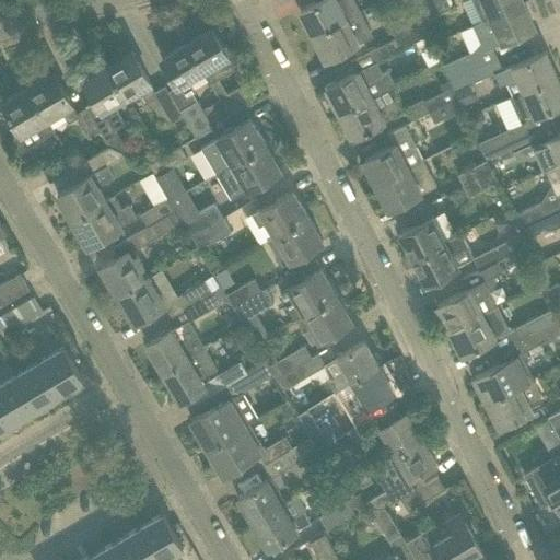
[(302,10),(314,33),(361,9),(356,0),(317,0),(301,8),(301,10),(302,10)]
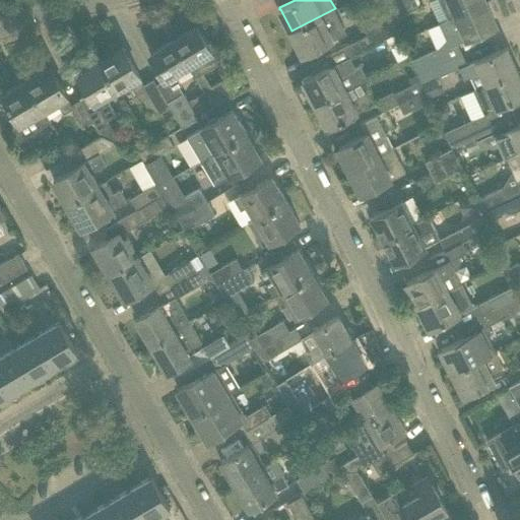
[(405,0),(383,0),(387,7),(388,9),(405,0)]
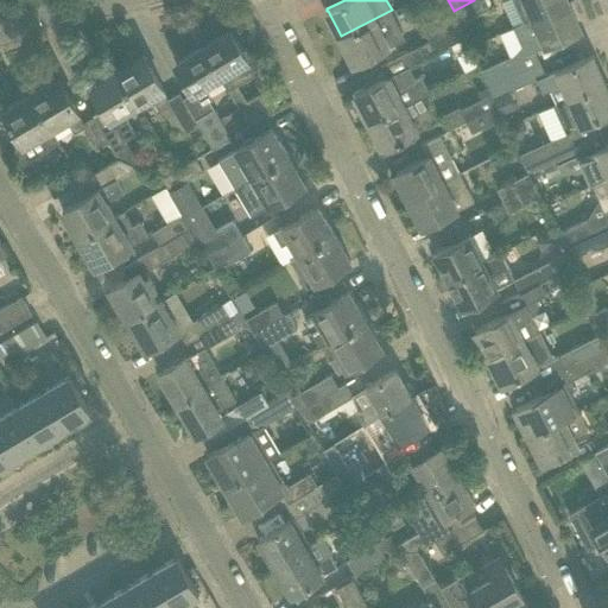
[(458,21),(488,6),(485,0),(474,0),(454,11),(458,21)]
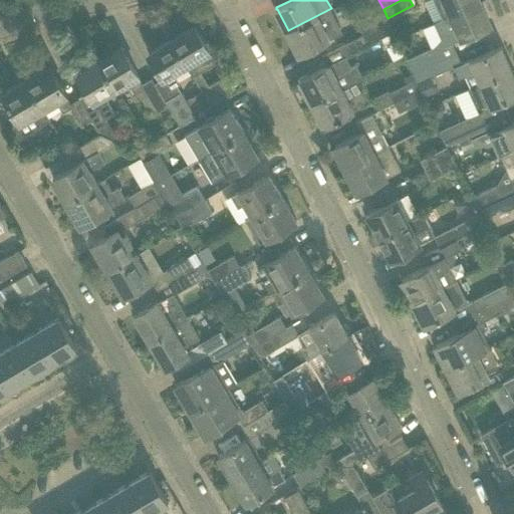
[(424,0),(435,22),(480,1),(478,0),(424,0)]
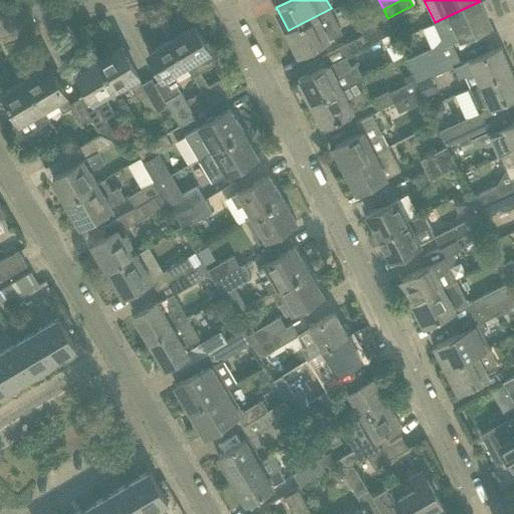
[(413,72),(457,52),(452,41),(491,24),(490,22),(489,22),(480,1),(435,22),(434,22),(441,38),(433,47),(407,59),(413,72)]
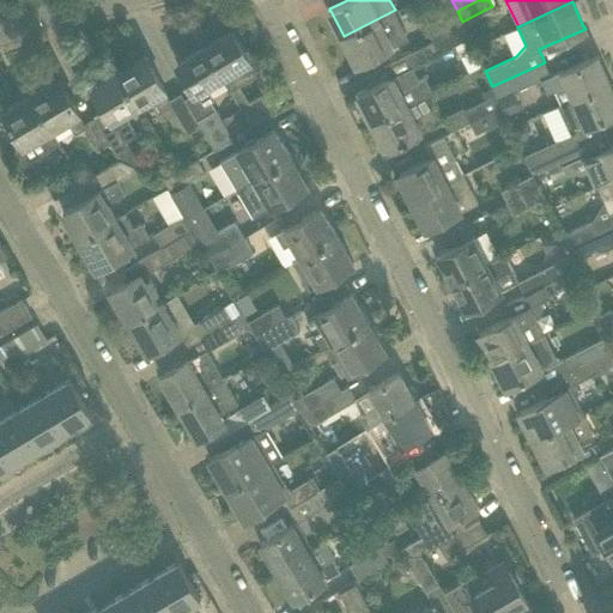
[(462,22),(456,8),(424,25),(431,41),(462,22)]
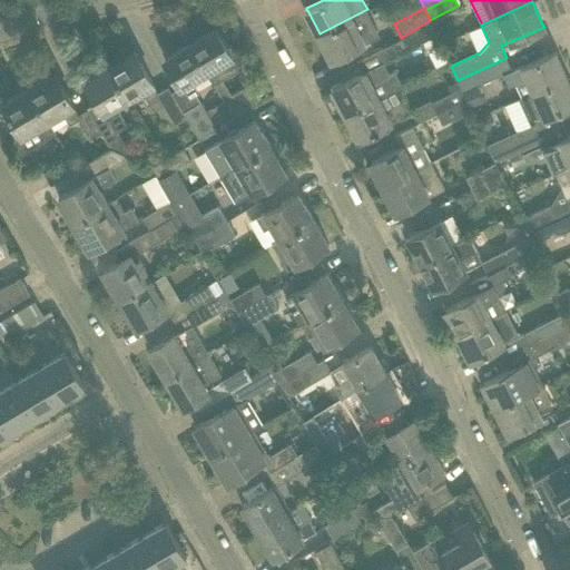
[(364,42),(380,35),(367,9),(320,33),(332,57),(331,57),(332,59),(364,42)]
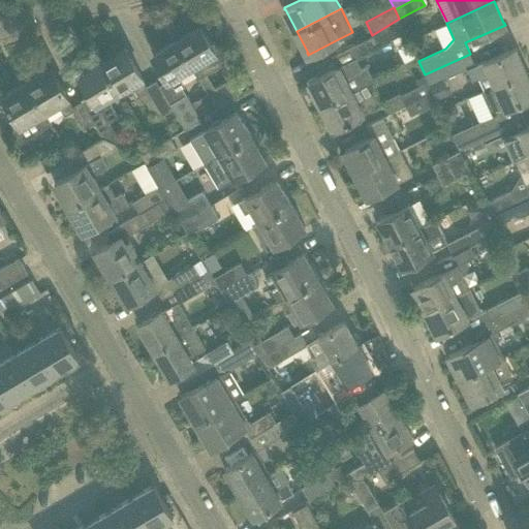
[(399,19),(372,35),(353,44),(359,55),(405,32),(399,19)]
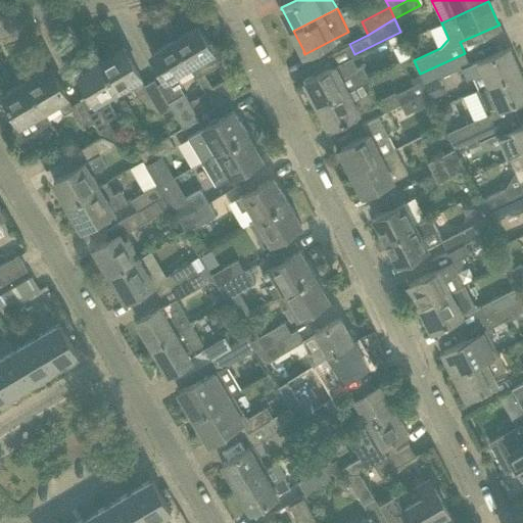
[(198,26),(175,40),(190,66),(196,77),(218,63),(221,55),(211,41),(208,43),(198,26)]
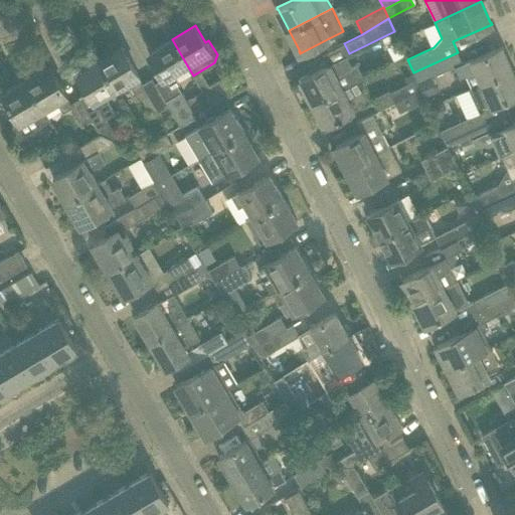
[(173,72),(187,65),(172,39),(149,52),(159,69),(162,77),(164,76),(170,88),(179,82),(173,72)]
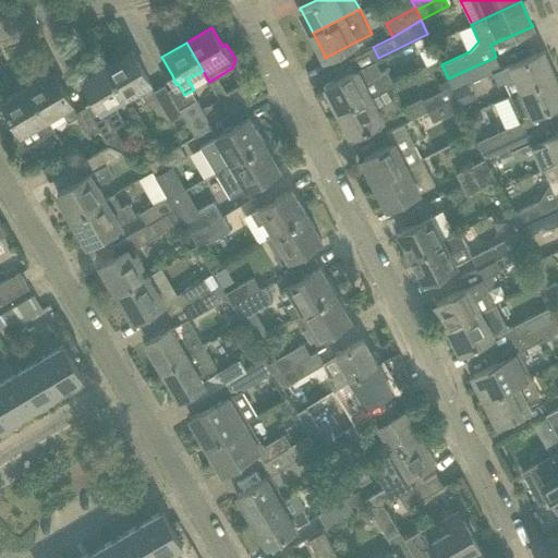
[(131,49),(107,63),(125,95),(138,87),(141,91),(142,91),(152,107),(153,106),(161,120),(168,116),(170,119),(171,118),(172,120),(183,113),(180,109),(165,84),(155,89),(131,49)]
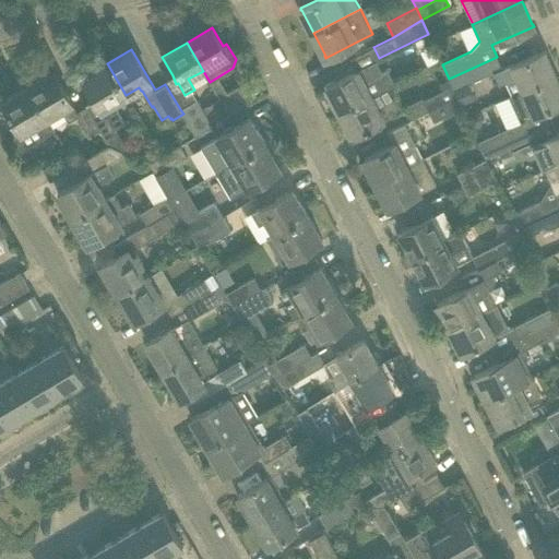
[(507,82),(512,94),(555,74),(544,51),(545,51),(544,49),(501,69),(497,57),(449,79),(452,85),(454,90),(494,72),(499,85),(507,82)]
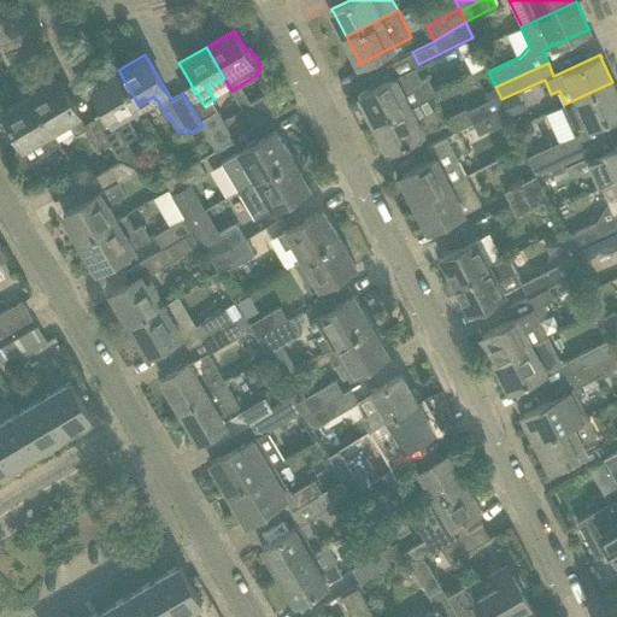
[(375,122),(409,105),(434,90),(427,75),(421,78),(413,66),(394,77),(359,94),(360,97),(362,97),(375,122)]
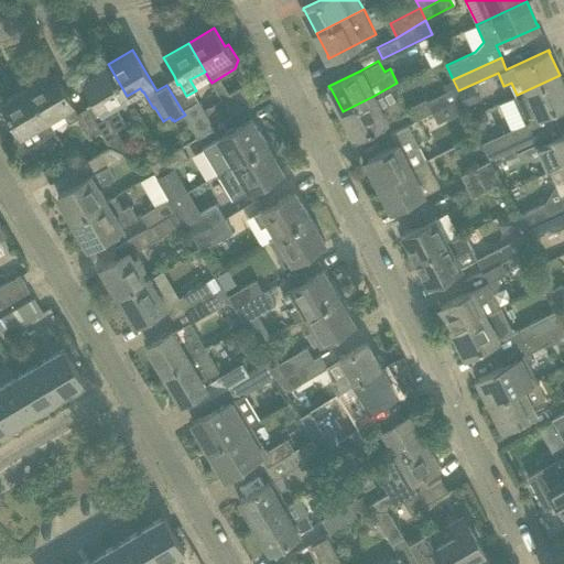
[(114,104),(127,96),(108,64),(84,78),(97,100),(87,107),(101,130),(110,147),(127,153),(129,152),(117,129),(126,123),(114,104)]
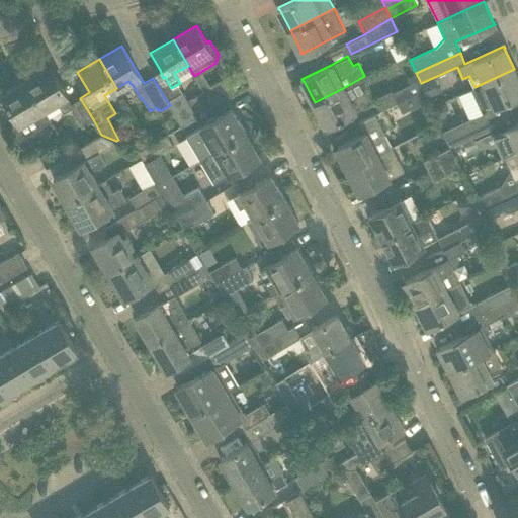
[(83,125),(93,119),(80,98),(71,103),(50,66),(26,80),(50,119),(51,119),(45,109),(58,101),(64,111),(72,106),(83,125)]
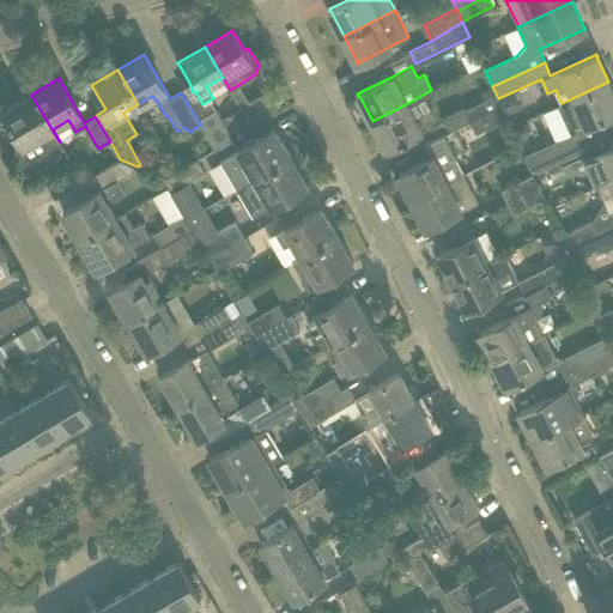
[(560,153),(606,132),(600,119),(612,113),(612,92),(608,82),(562,103),(558,104),(570,133),(525,155),(530,168),(560,153)]
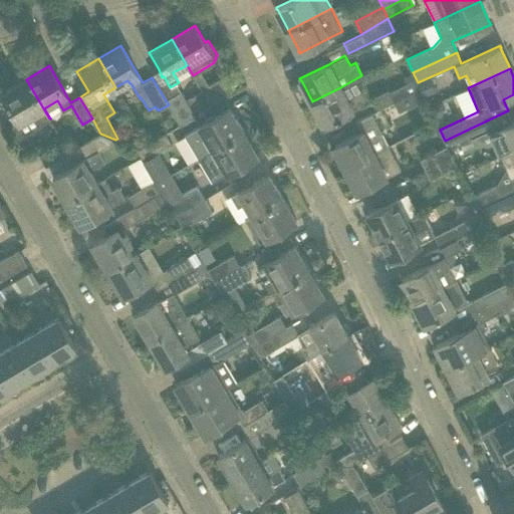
[(202,90),(211,105),(231,93),(221,77),(201,89),(202,90)]
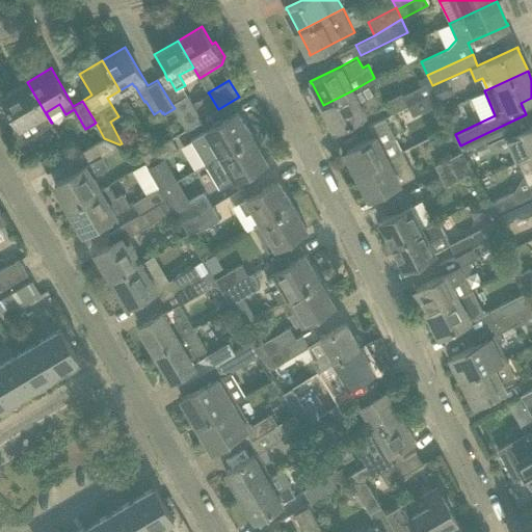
[(391,113),(408,105),(434,91),(432,85),(430,81),(403,95),(402,92),(384,101),(391,113)]
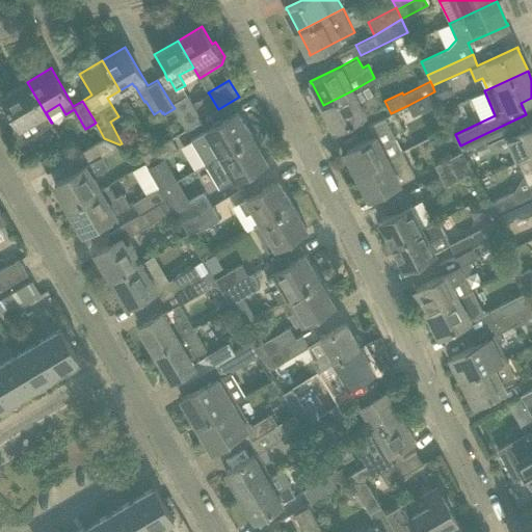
[(41,129),(51,123),(27,82),(3,96),(21,126),(34,117),(41,129)]
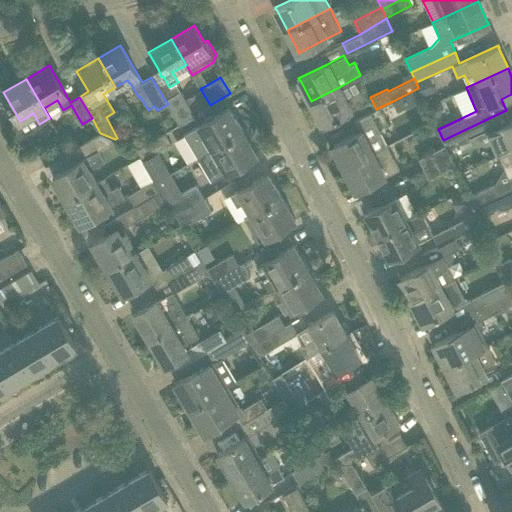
[(345,99),(339,87),(311,101),(322,122),(321,122),(322,124),(350,109),(351,110),(367,101),(361,90),(345,99)]
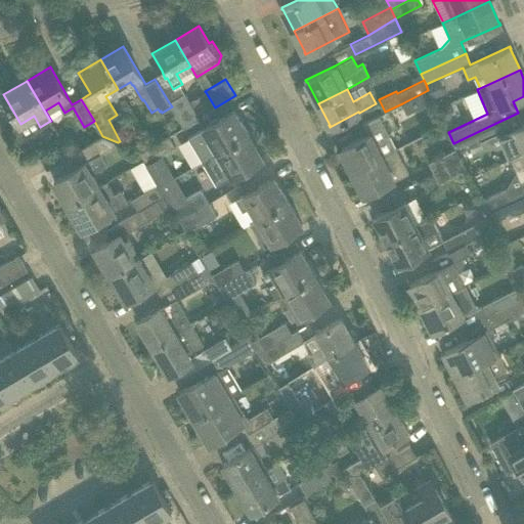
[(433,100),(428,90),(402,103),(407,114),(433,100)]
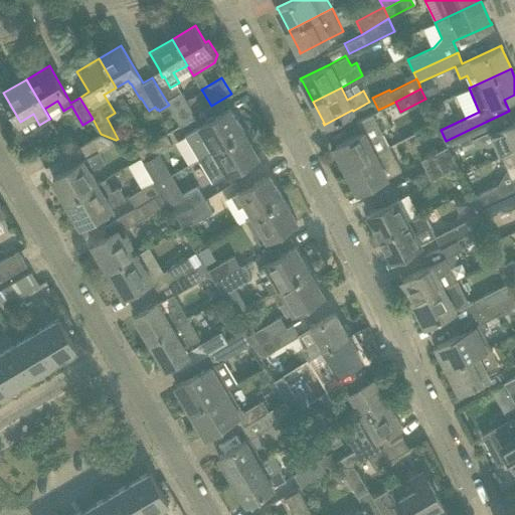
[(166,101),(175,115),(180,125),(211,106),(202,91),(186,100),(182,92),(166,101)]
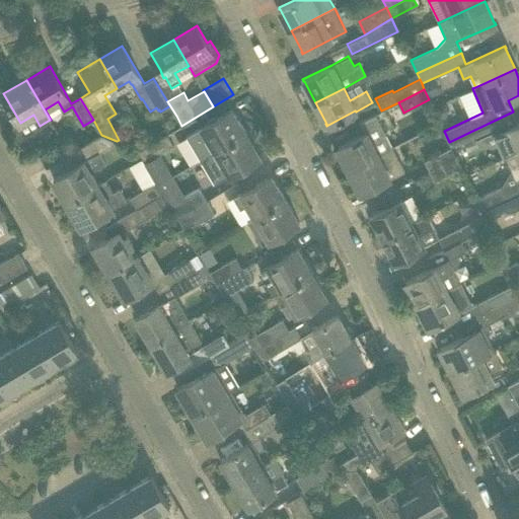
[(445,101),(434,107),(440,120),(447,116),(449,108),(445,101)]
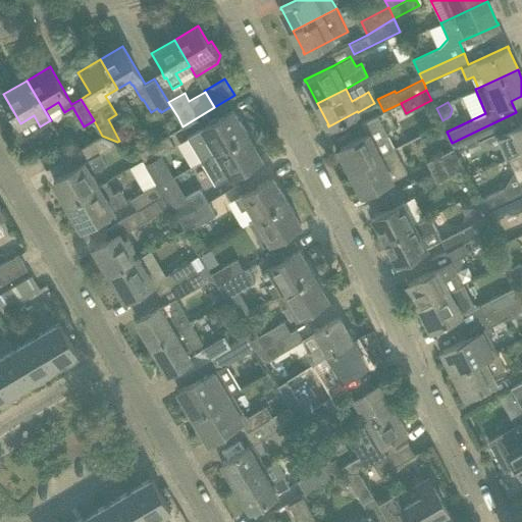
[(201,160),(248,133),(233,109),(188,136),(201,160)]
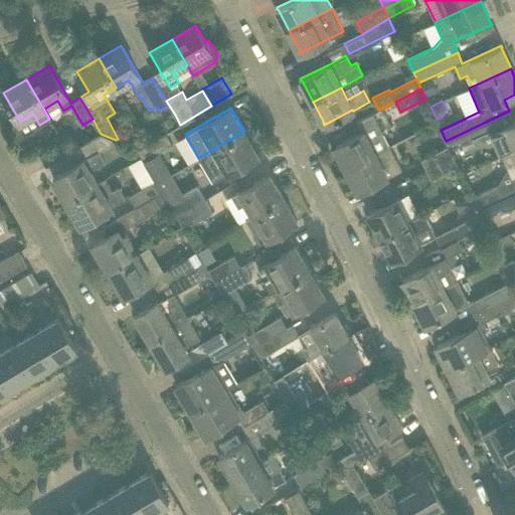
[(346,168),(390,146),(373,113),(357,121),(362,131),(334,145),(335,147),(336,146),(346,168)]
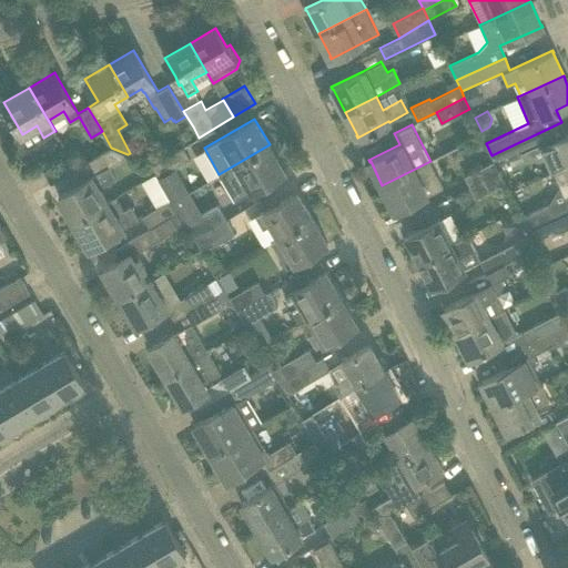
[(567,163),(567,133),(541,145),(554,171),(567,163)]
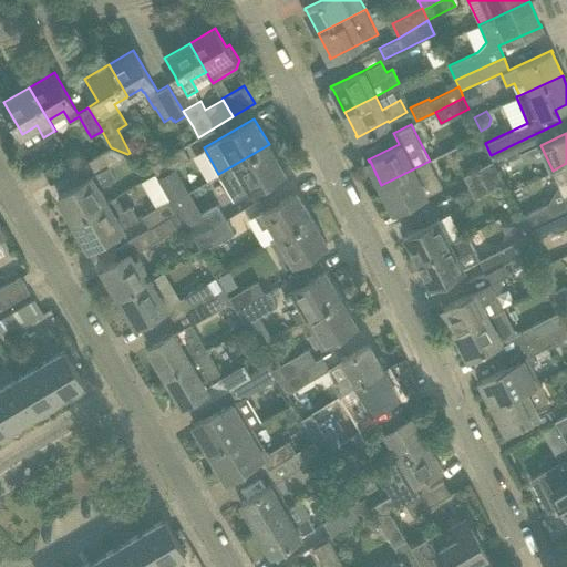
[(518,142),(491,155),(493,161),(495,165),(502,162),(523,152),(518,142)]
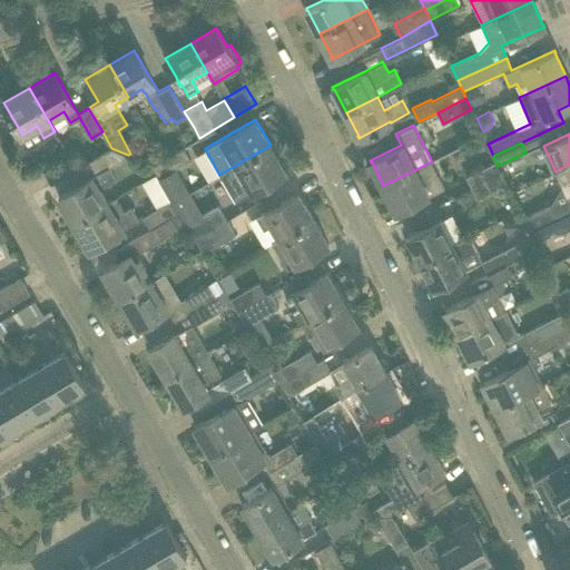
[(235,200),(286,170),(271,145),(219,175),(235,200)]
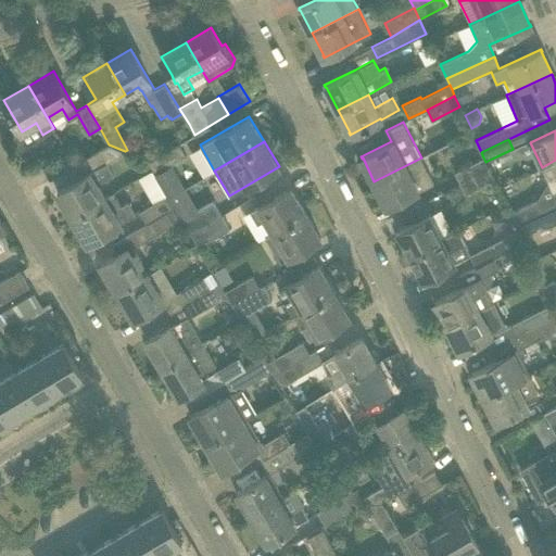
[(179,143),(148,162),(155,174),(187,155),(179,143)]
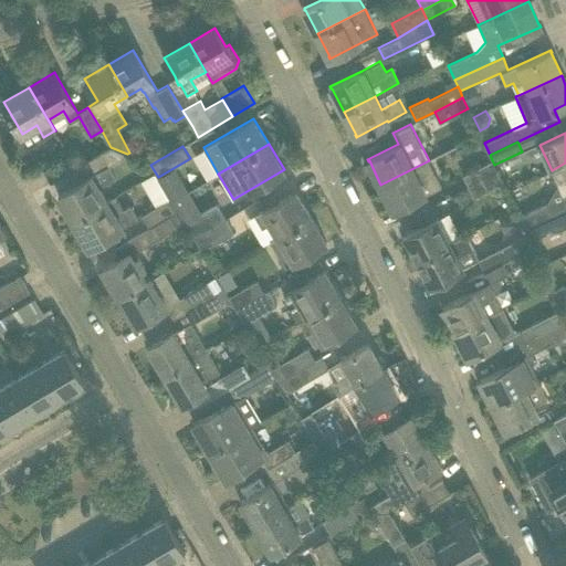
[(107,200),(100,188),(116,178),(108,166),(127,154),(111,147),(88,161),(95,173),(58,195),(73,220),(107,200)]
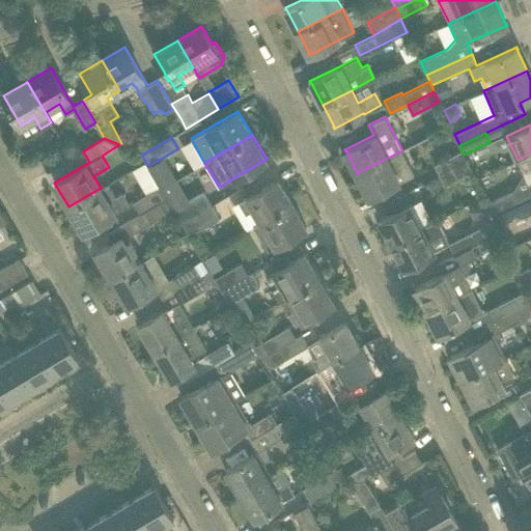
[(65,161),(72,157),(65,145),(40,160),(47,171),(65,161)]
